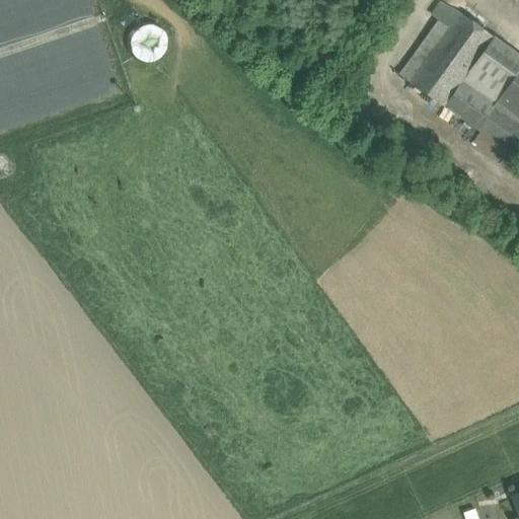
[(440,2),(392,70),(399,75),(391,87),(433,117),(442,104),(443,105),(493,36),(459,12),(440,2)]
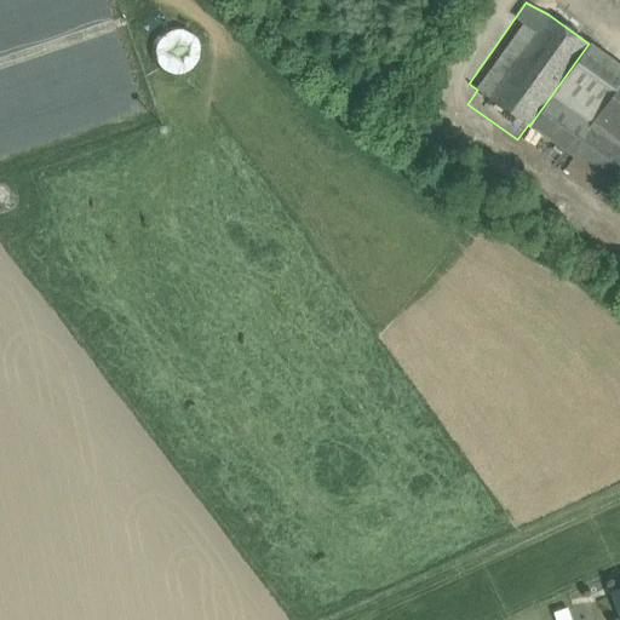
[(196,36),(181,27),(161,32),(151,49),(156,67),(173,76),(191,72),(201,56),(196,36)]
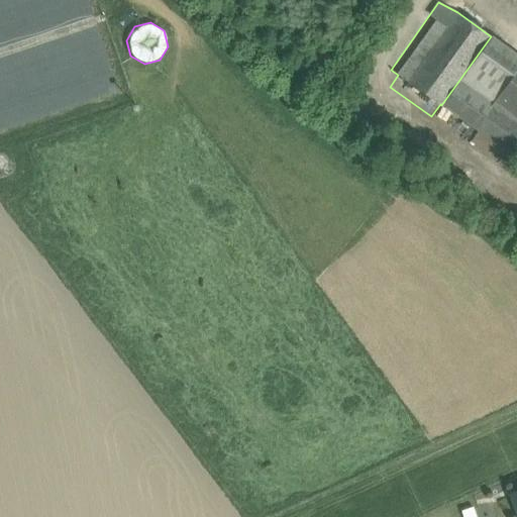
[(516,68),(516,55),(491,36),(441,105),(475,127),(516,68)]
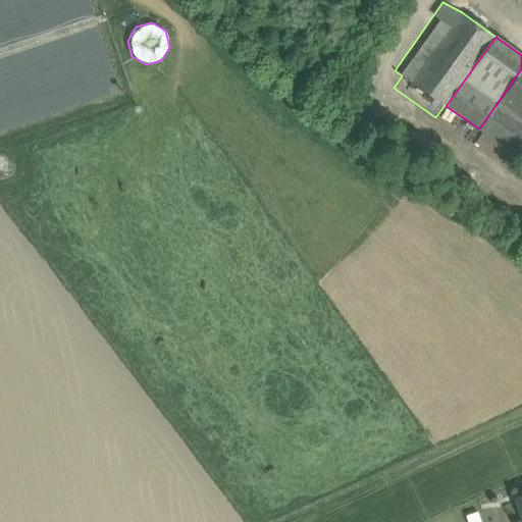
[(521,68),(479,128),(521,158),(521,68)]
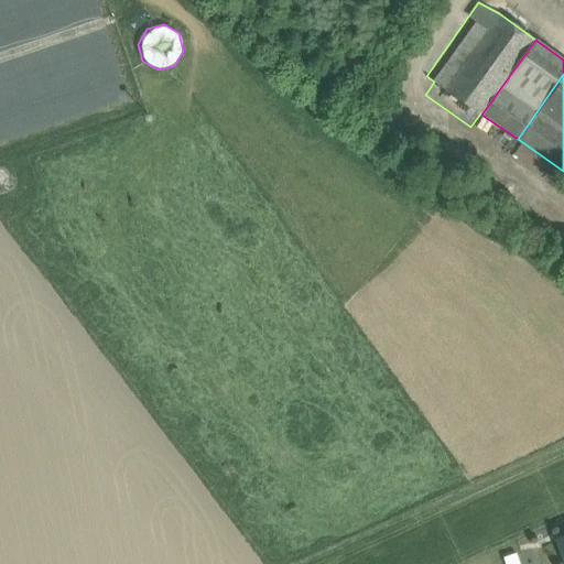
[(481,115),(480,114),(470,127),(554,186),(563,173),(563,171),(518,139),(481,115)]
